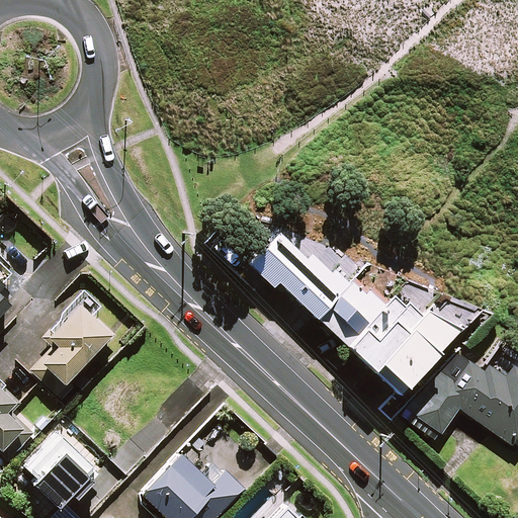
[(323,319),(399,393),(479,312),(410,281),(385,307),(371,291),(365,297),(336,269),(327,278),(307,259),(300,266),(280,247),(260,267),(318,324),(323,319)]
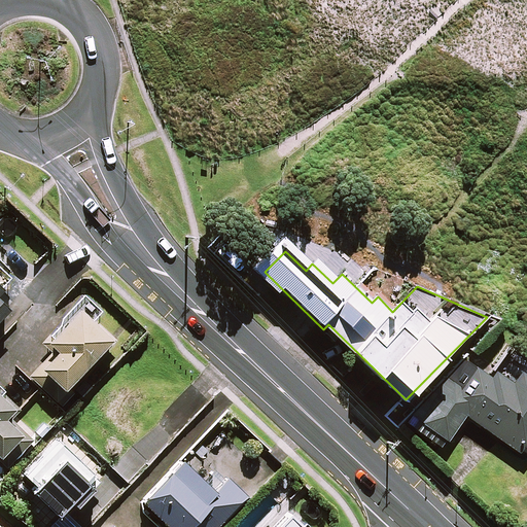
[(0,297),(0,291),(4,287),(0,283),(3,280),(0,277),(0,318),(10,308),(0,297)]
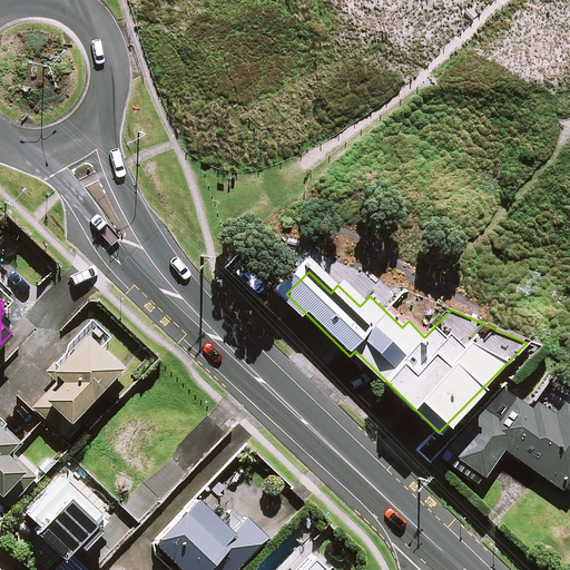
[(53,369),(62,377),(53,387),(51,385),(32,406),(68,439),(84,422),(78,418),(125,366),(87,332),(53,369)]
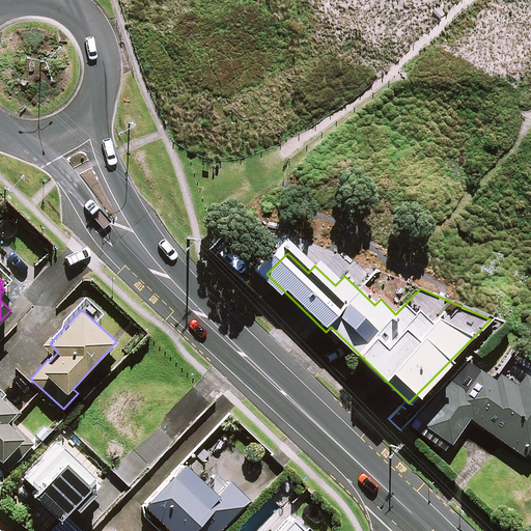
[(417,431),(445,451),(471,418),(526,456),(530,448),(530,376),(527,373),(518,387),(496,371),(492,378),(469,362),(415,418),(423,422),(417,431)]
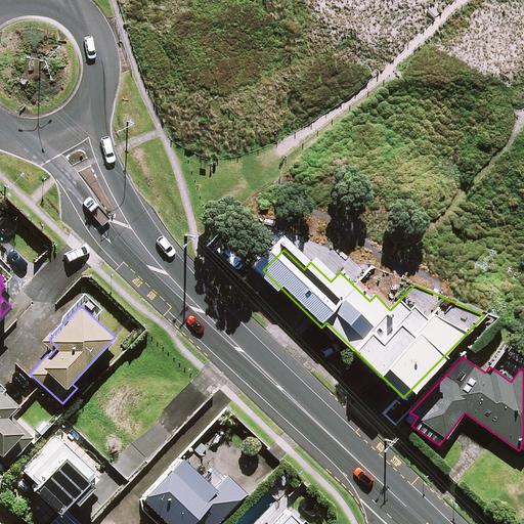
[(12,413),(19,405),(3,390),(6,387),(0,381),(0,451),(4,455),(1,460),(8,466),(36,435),(12,413)]
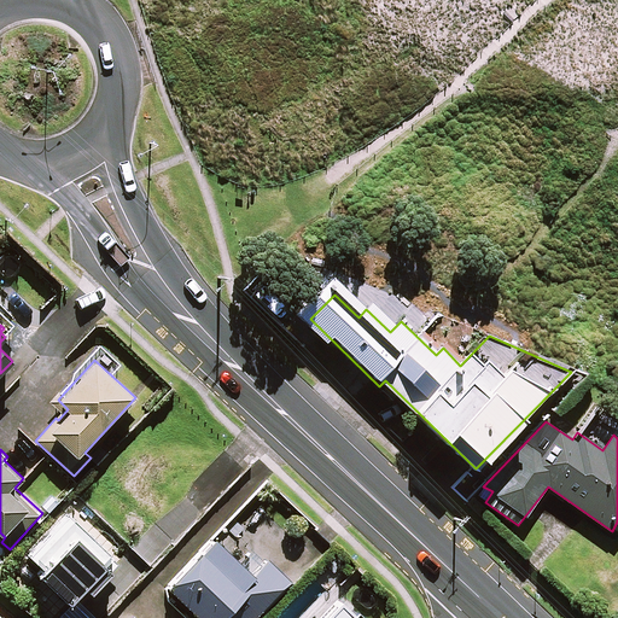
[(79,505),(30,555),(45,569),(41,573),(71,601),(86,586),(92,590),(129,551),(79,505)]
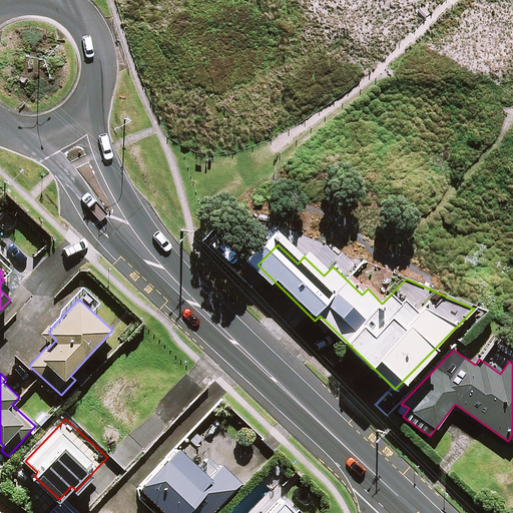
[(179,447),(138,490),(140,500),(153,512),(210,512),(239,483),(222,467),(211,478),(179,447)]
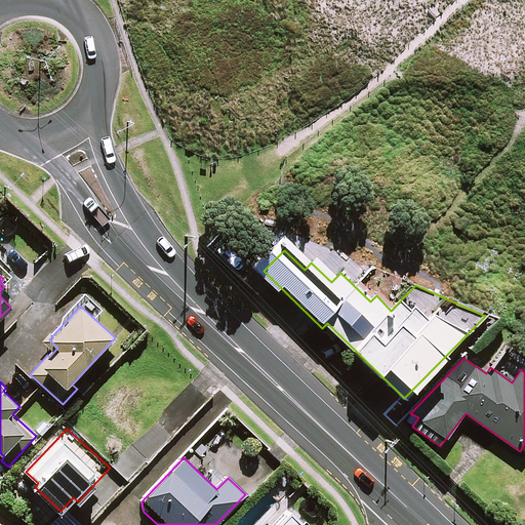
[(307,524),(288,508),(272,524),(307,524)]
